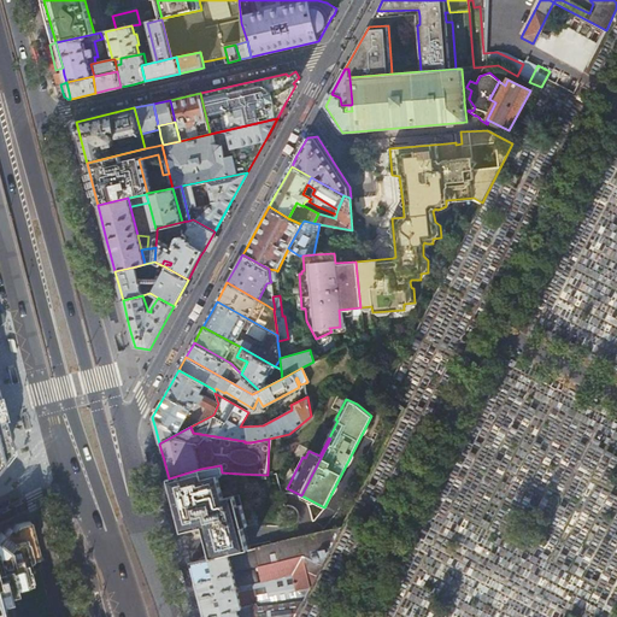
[(200,469),(169,479),(182,532),(203,527),(205,534),(251,522),(239,474),(222,472),(221,465),(200,469)]
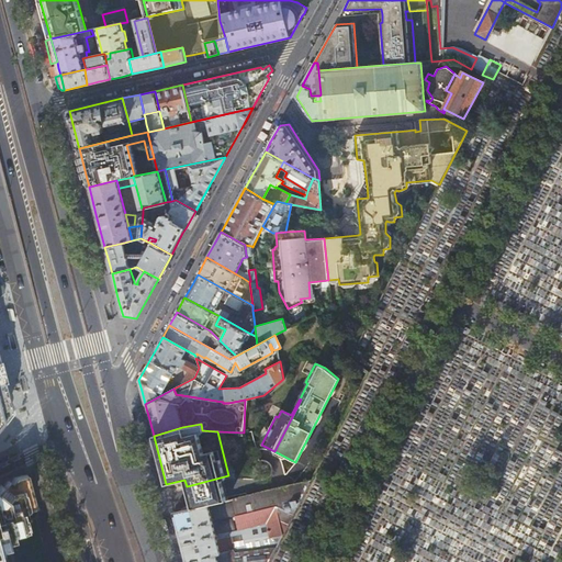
[(0,561),(48,561),(37,519),(25,473),(15,475),(11,481),(8,480),(3,485),(1,483),(0,484),(0,561)]
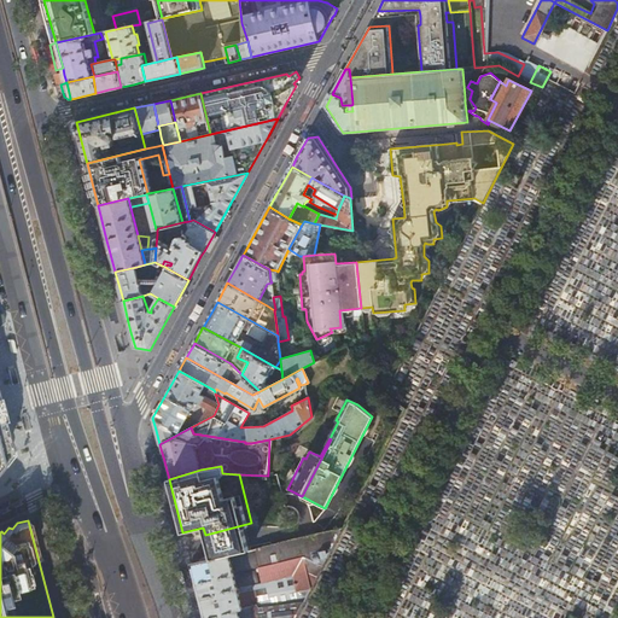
[(252,525),(251,523),(205,535),(208,546),(209,552),(211,559),(249,549),(246,536),(244,528),(252,525)]
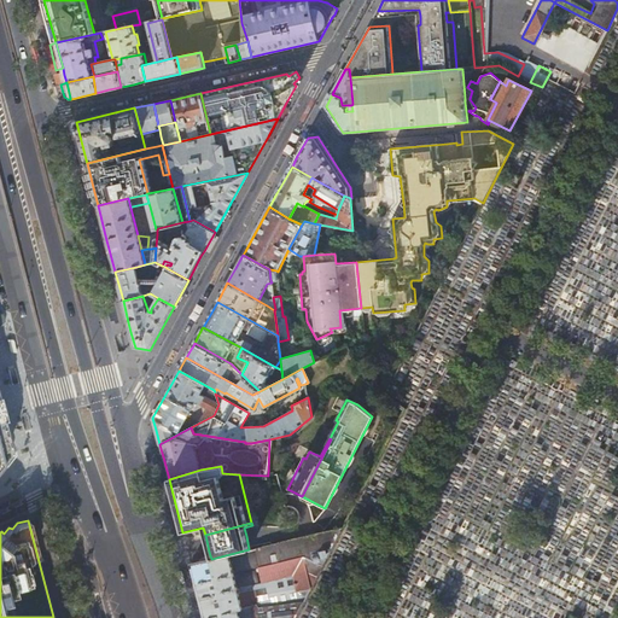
[(249,549),(211,559),(191,564),(200,601),(204,617),(295,617),(342,529),(249,549)]
